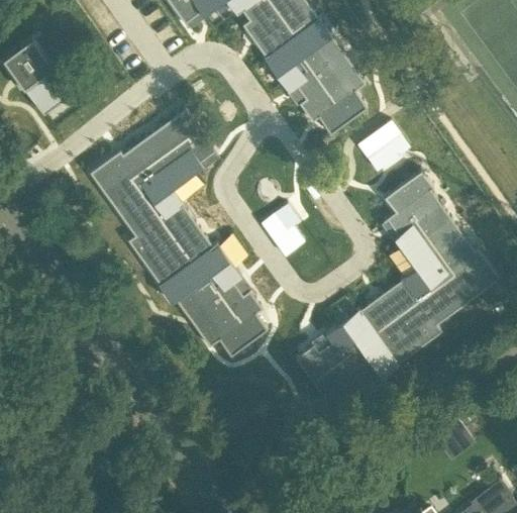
[(71,0),(56,0),(9,33),(12,37),(16,34),(32,57),(28,60),(30,64),(68,36),(71,40),(90,26),(71,0)]
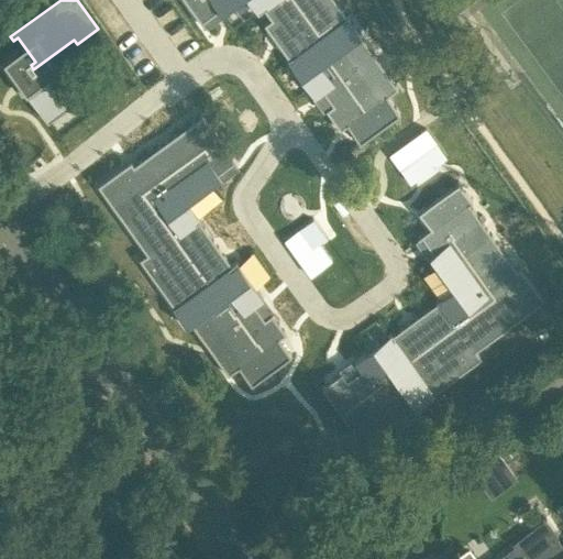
[(180,0),(203,30),(205,30),(201,25),(218,13),(221,18),(245,0),(257,18),(263,13),(271,23),(263,29),(288,64),(287,64),(315,101),(322,96),(332,109),(324,114),(340,134),(346,129),(348,131),(351,129),(359,141),(356,143),(359,146),(399,118),(387,100),(397,92),(360,41),(361,40),(359,37),(354,41),(343,26),(349,23),(348,21),(346,22),(330,0),(180,0)]
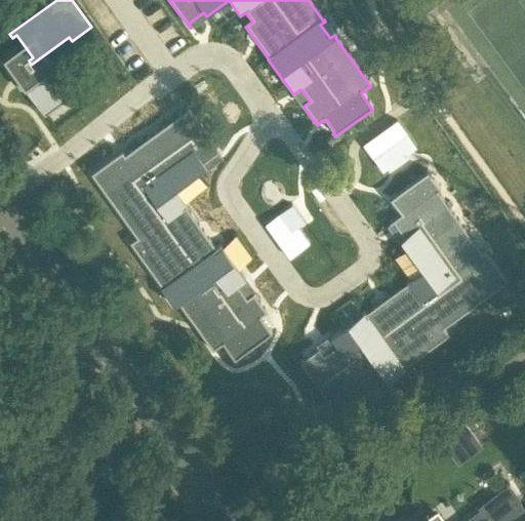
[(354,13),(336,25),(349,43),(366,32),(354,13)]
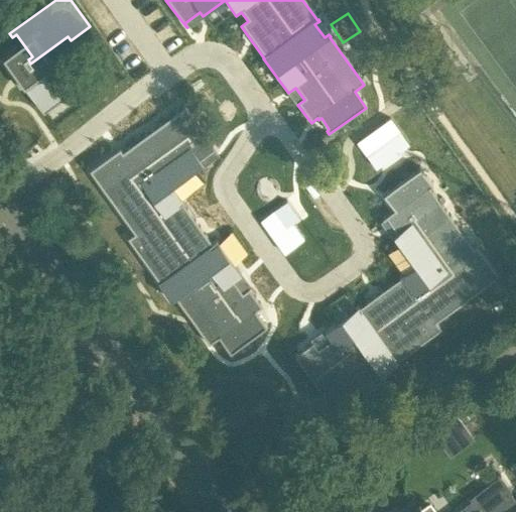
[(89,172),(134,235),(127,240),(158,283),(158,284),(159,286),(164,283),(173,295),(168,299),(170,301),(174,298),(209,346),(219,339),(230,355),(266,328),(264,325),(262,327),(254,315),(257,314),(255,312),(262,307),(248,289),(242,294),(236,286),(233,282),(241,276),(216,242),(212,245),(181,204),(182,203),(171,187),(202,166),(199,162),(214,151),(216,155),(218,154),(184,108),(122,153),(120,150),(89,172)]
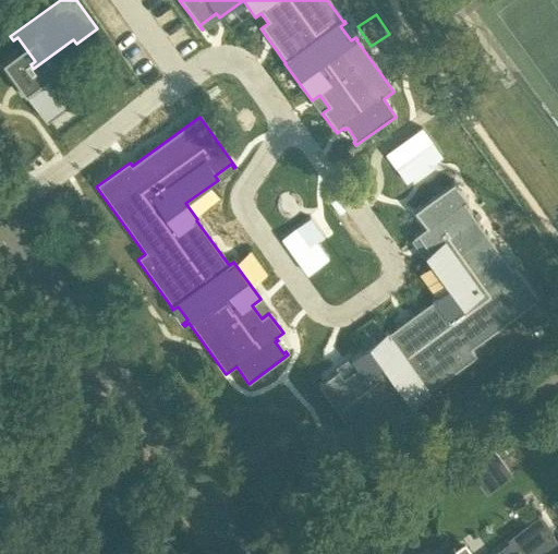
[(422,130),(386,156),(405,185),(443,159),(422,130)]
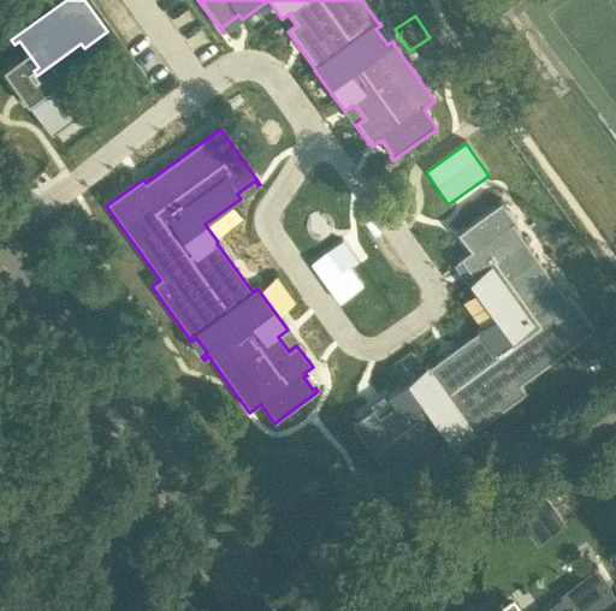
[(373,411),(351,427),(397,490),(454,449),(455,450),(457,448),(454,443),(468,431),(473,437),(475,435),(474,434),(526,397),(520,389),(596,334),(569,297),(564,301),(513,229),(516,226),(501,205),(457,236),(460,239),(463,237),(468,244),(472,250),(469,253),(471,254),(456,265),(457,267),(461,264),(474,282),(469,285),(496,320),(477,333),(478,336),(428,371),(428,369),(388,398),(394,408),(384,416),(379,419),(373,411)]
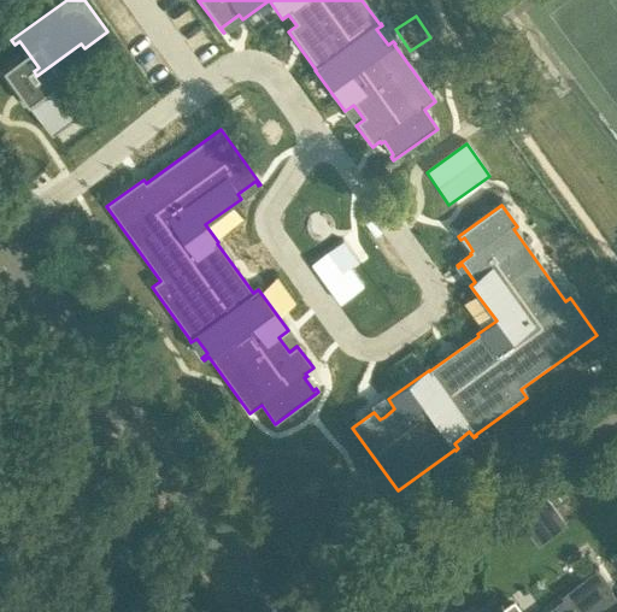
[(358,262),(342,241),(310,264),(340,306),(364,290),(350,269),(358,262)]
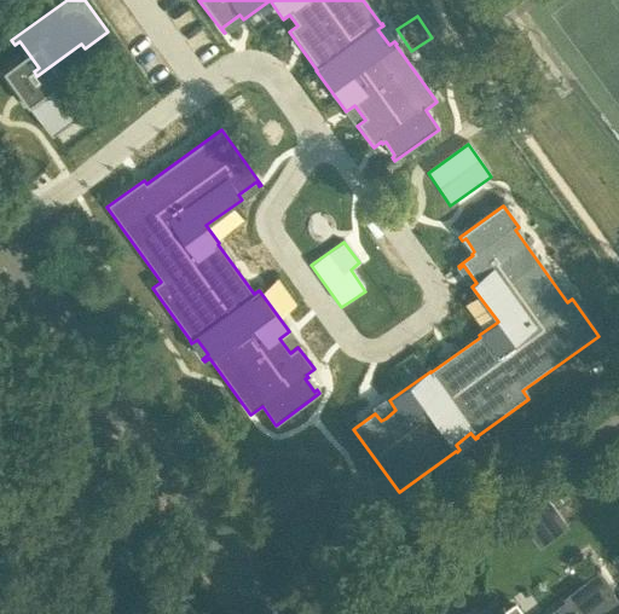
[(531,539),(559,520),(547,502),(518,522),(531,539)]
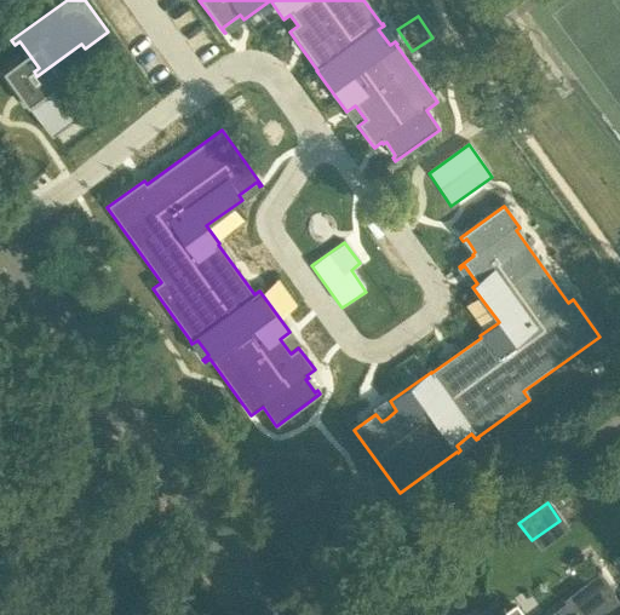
[(362,580),(357,574),(356,572),(346,578),(350,582),(346,585),(349,590),(362,580)]
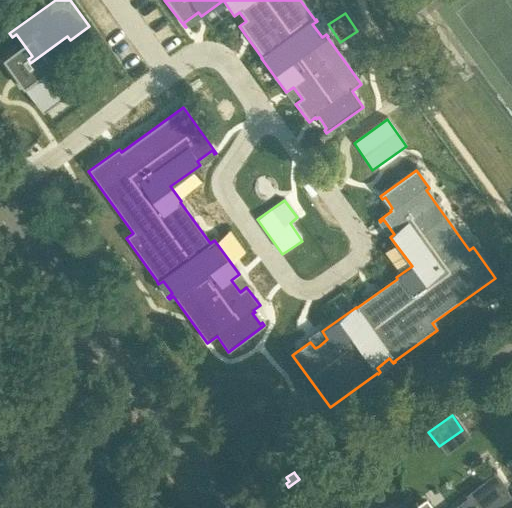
[(503,507),(511,502),(507,496),(502,499),(499,496),(506,491),(495,476),(464,498),(466,501),(457,507),(416,507),(503,507)]
